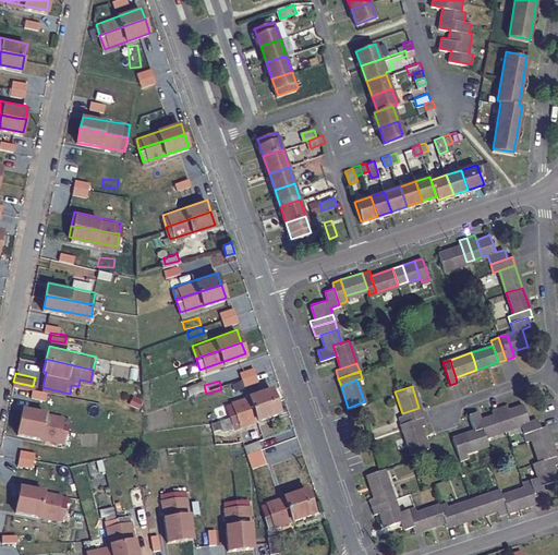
[(233,413),(276,399),(271,387),(226,402),(230,414),(233,413)]
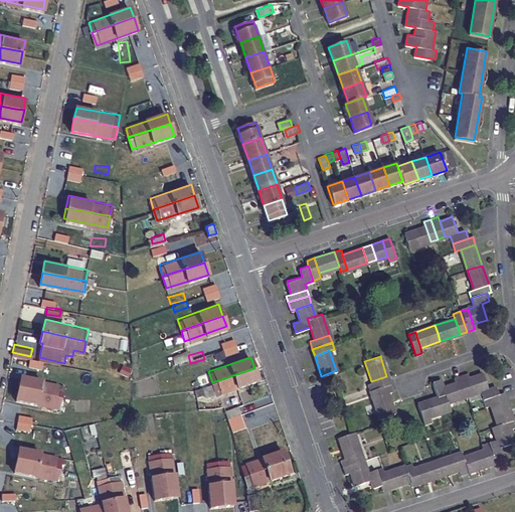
[(259,380),(254,368),(215,381),(212,382),(216,394),(259,380)]
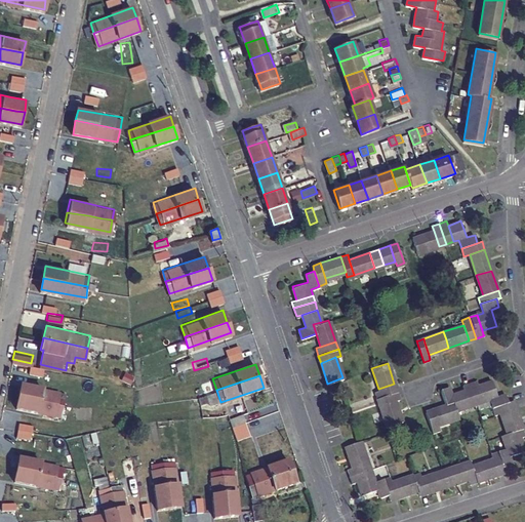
[(483,402),(478,385),(477,380),(469,383),(476,404),(483,402)]
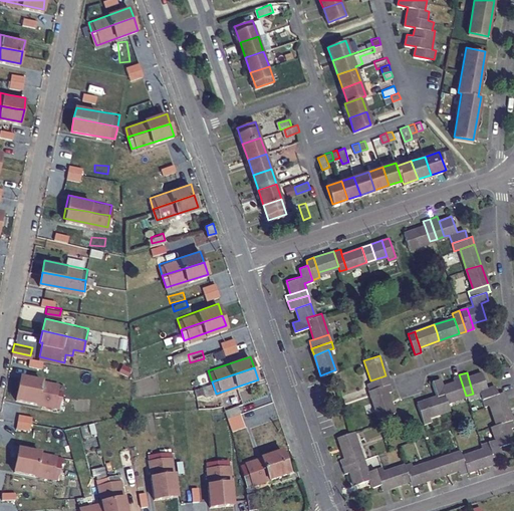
[(482,398),(497,393),(495,386),(486,389),(481,372),(468,376),(473,394),(479,392),(482,398)]
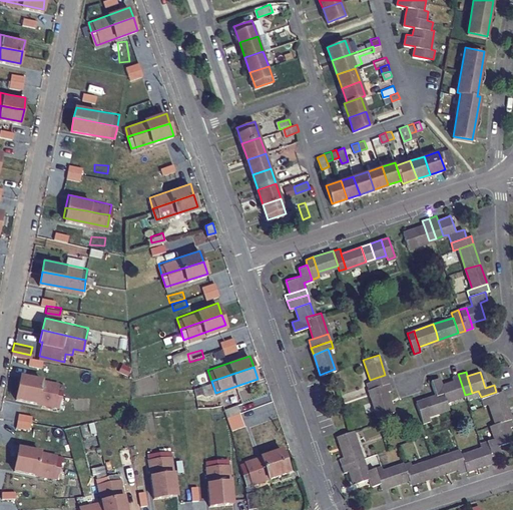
[(57,393),(63,393),(65,383),(21,374),(19,386),(57,393)]
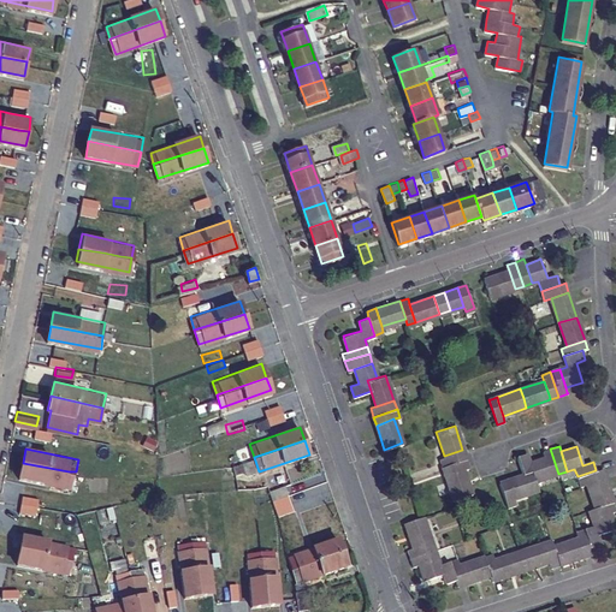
[(544,457),(551,476),(558,474),(550,449),(543,451),(544,457)]
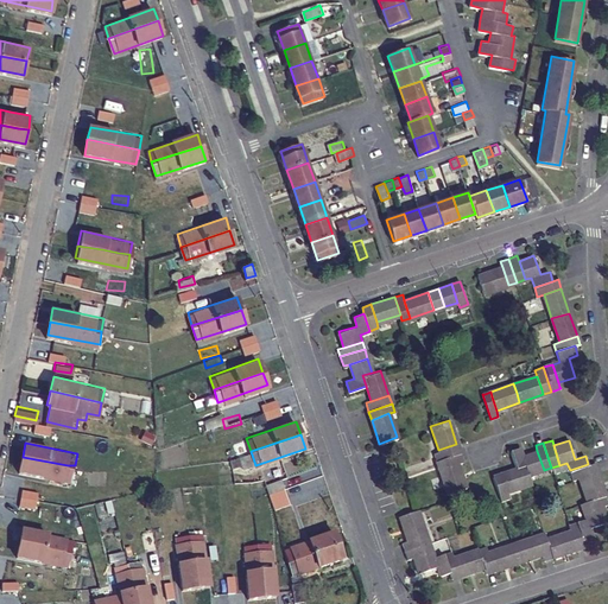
[(460,452),(456,444),(438,450),(435,451),(438,459),(460,452)]
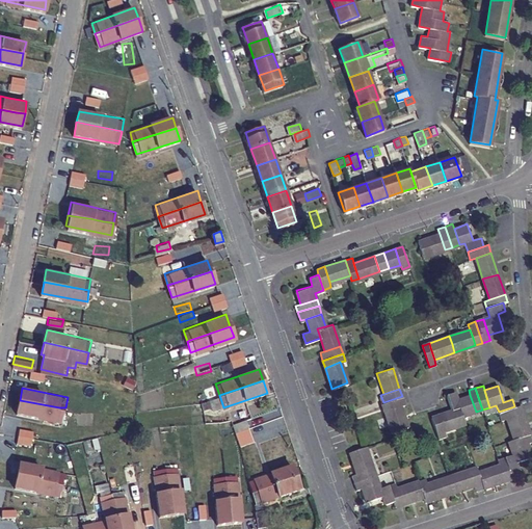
[(457,399),(454,391),(446,394),(451,410),(446,411),(451,427),(456,426),(454,419),(463,416),(457,399)]
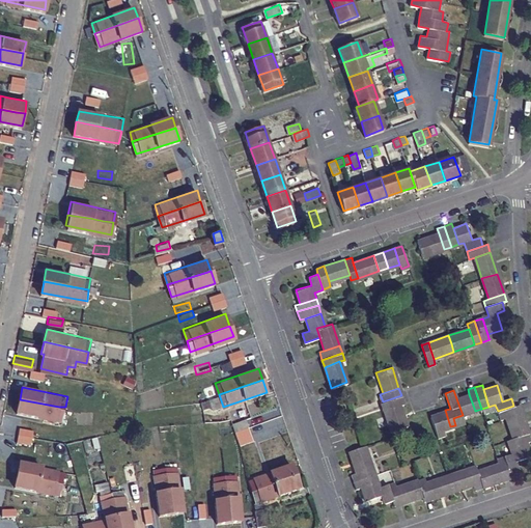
[(463,415),(475,411),(469,394),(456,398),(463,415)]
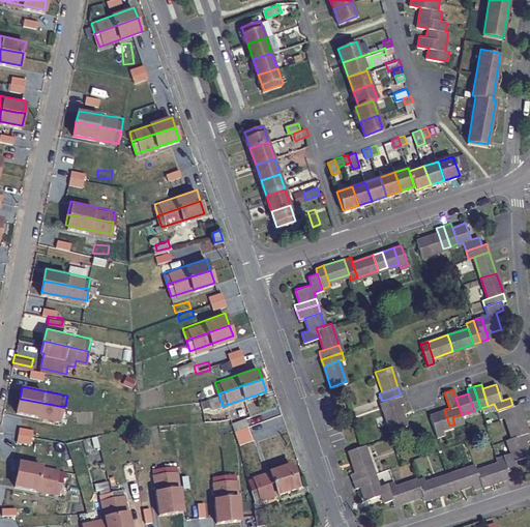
[(384,409),(398,404),(403,403),(401,394),(382,401),(384,406),(384,409)]
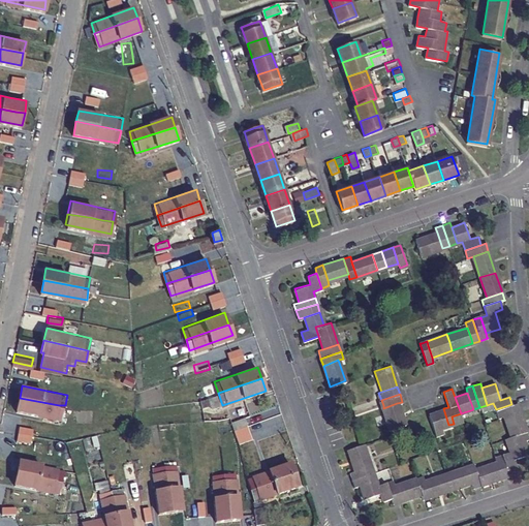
[(20,398),(17,410),(56,418),(56,416),(62,418),(65,405),(59,405),(20,398)]
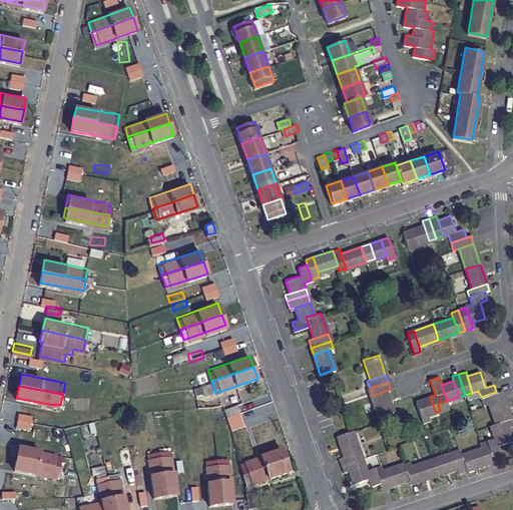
[(372,396),(379,416),(392,411),(385,391),(372,396)]
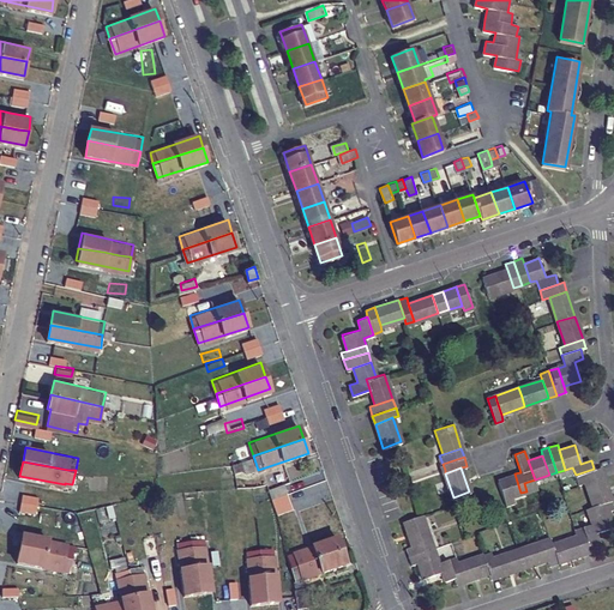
[(583,483),(603,476),(600,467),(594,469),(576,475),(578,484),(583,483)]
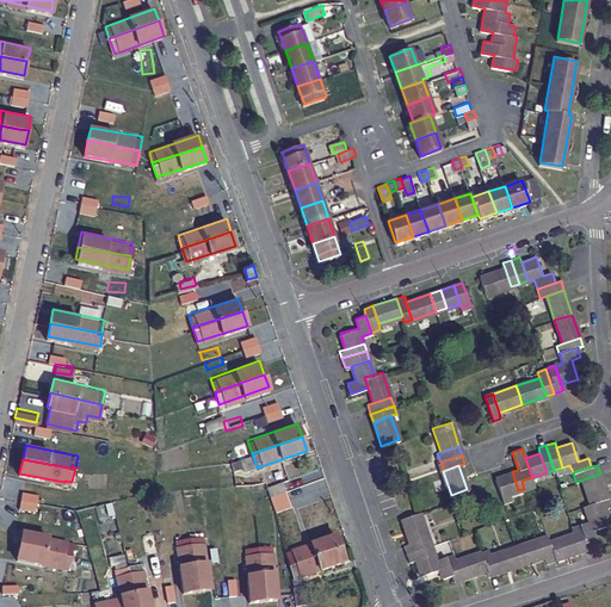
[(451,495),(443,471),(442,471),(450,495),(451,495)]
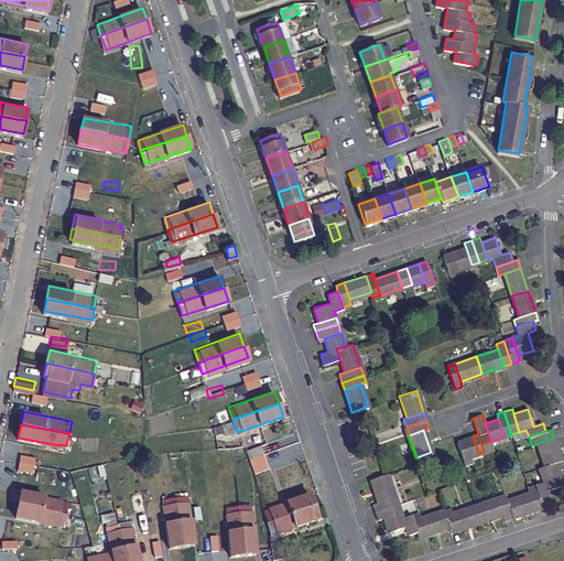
[(473,435),(467,438),(472,451),(473,455),(478,453),(473,435)]
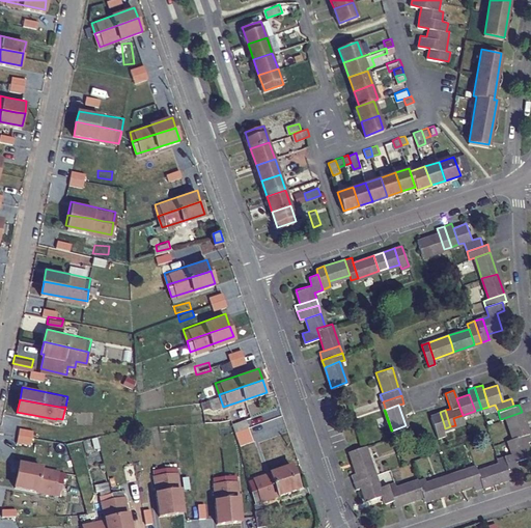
[(504,418),(509,433),(527,427),(522,412),(504,418)]
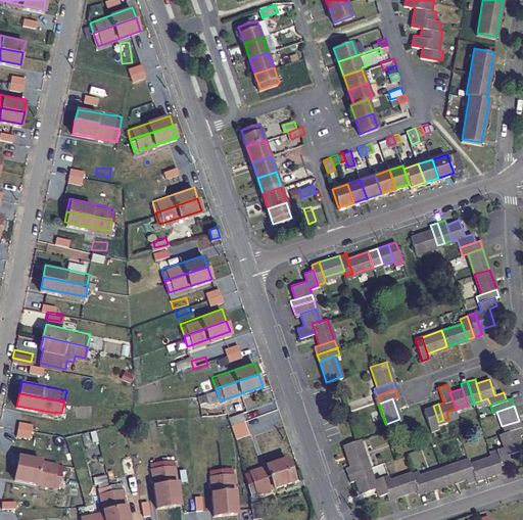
[(427,421),(434,419),(430,407),(423,410),(427,421)]
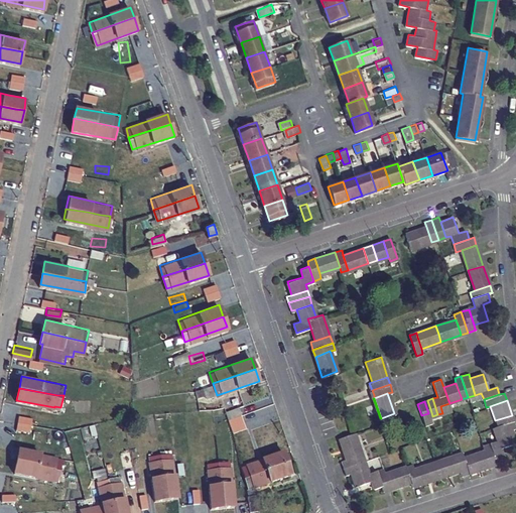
[(235,407),(228,410),(230,416),(236,415),(235,407)]
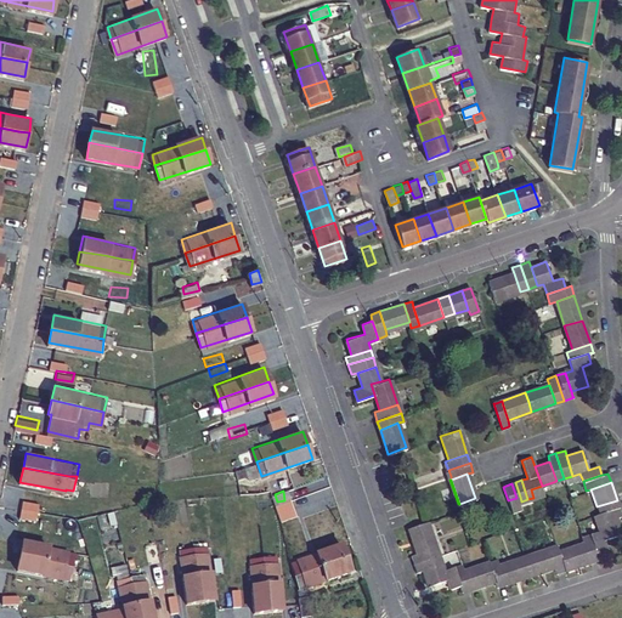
[(284,502),(286,509),(295,506),(292,498),(284,502)]
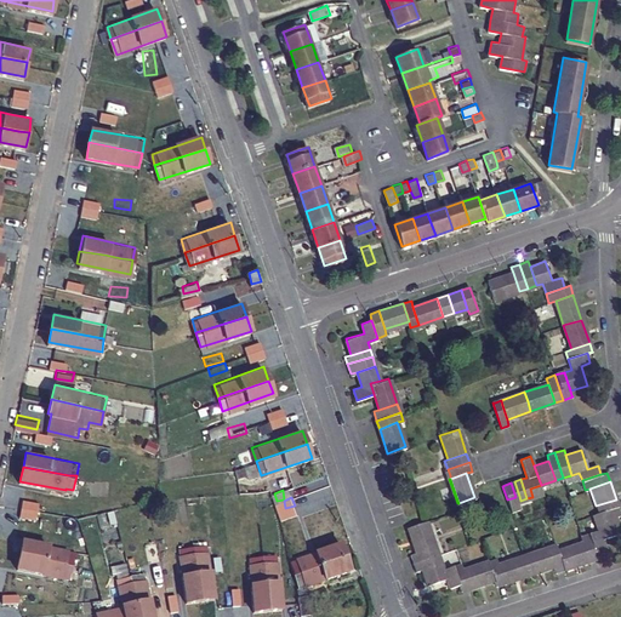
[(516,497),(507,500),(511,510),(519,507),(517,502),(516,497)]
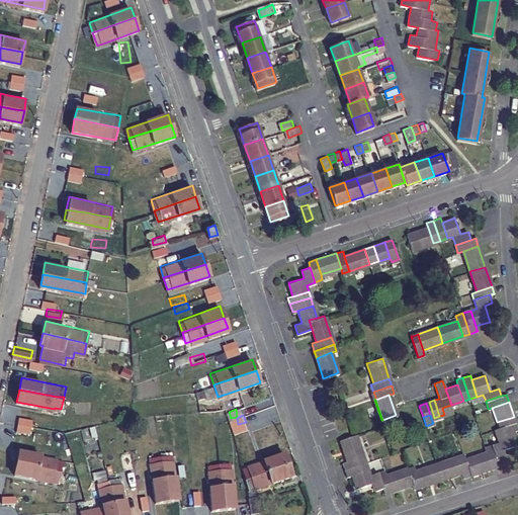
[(514,417),(497,422),(499,429),(515,423),(514,417)]
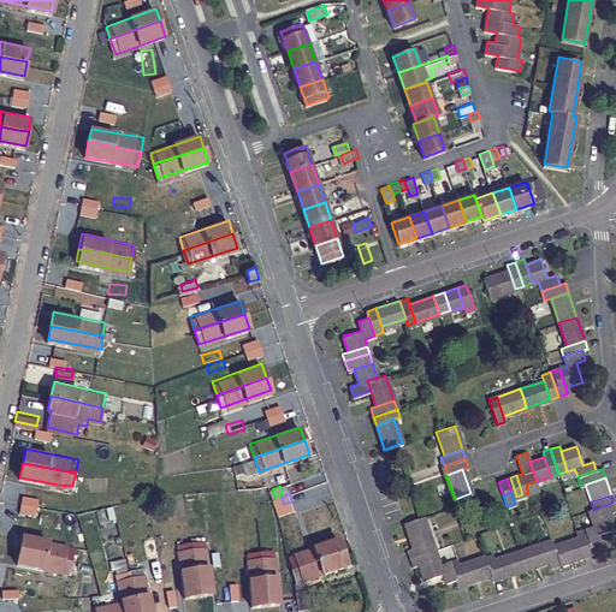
[(69,500),(52,498),(51,506),(66,509),(69,500)]
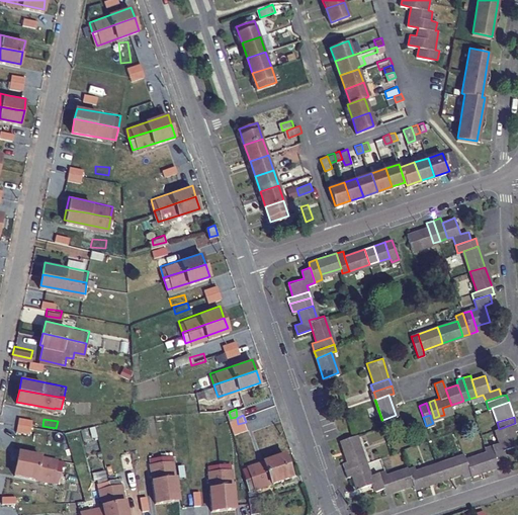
[(238,426),(239,432),(248,429),(246,423),(238,426)]
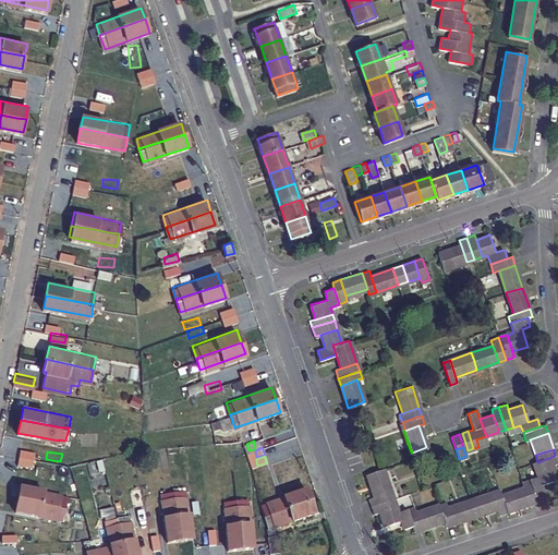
[(533,463),(535,470),(553,465),(557,462),(555,456),(537,462),(533,463)]
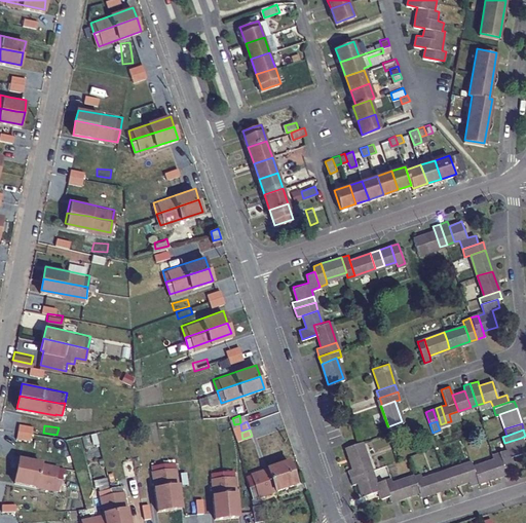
[(242,440),(243,447),(255,444),(253,437),(242,440)]
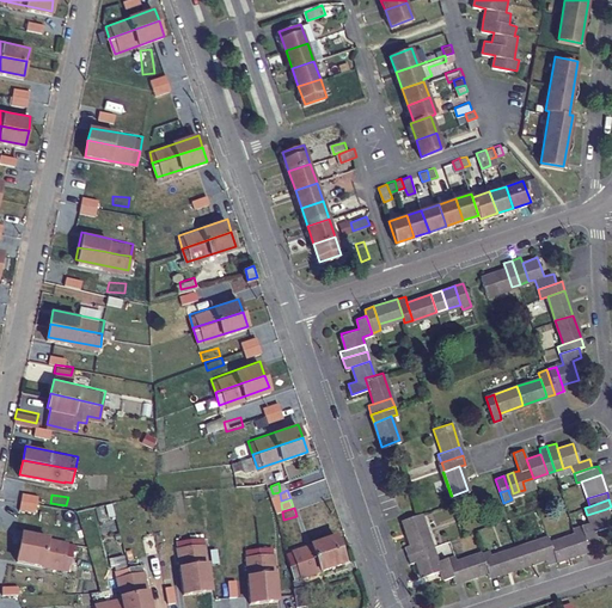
[(580,526),(586,544),(595,540),(593,530),(611,524),(606,509),(587,515),(589,522),(580,526)]
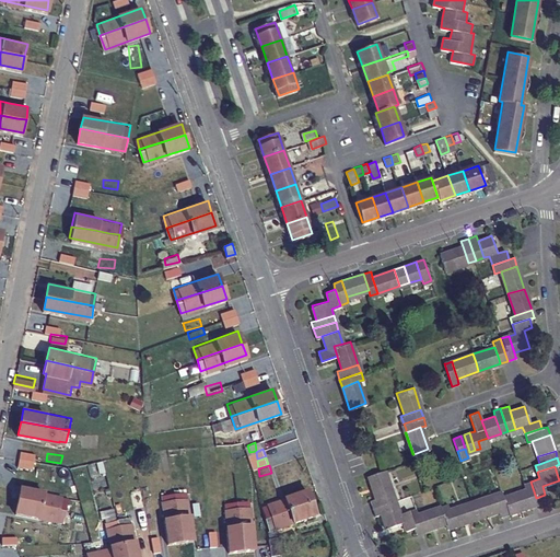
[(172,484),(186,480),(184,468),(170,472),(172,484)]
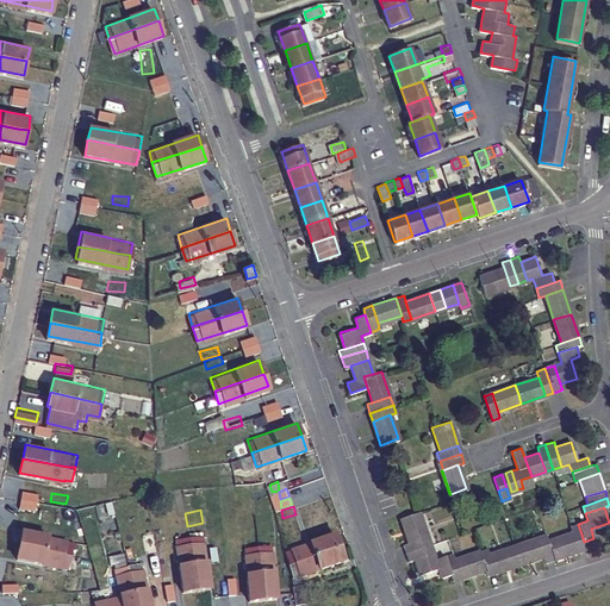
[(409,541),(427,535),(418,511),(400,517),(409,541)]
